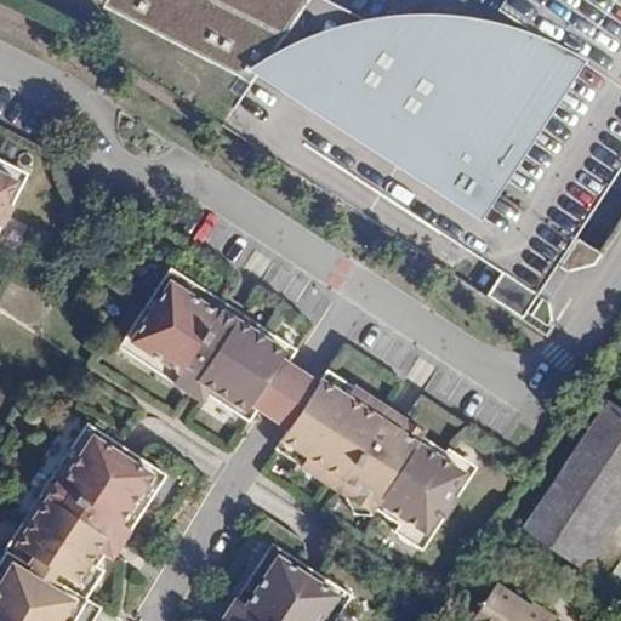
[(620,0),(312,0),(313,1),(311,0),(107,0),(104,7),(86,41),(92,45),(486,301),(545,339),(584,279),(557,262),(574,237),(541,216),(620,92),(620,0)]
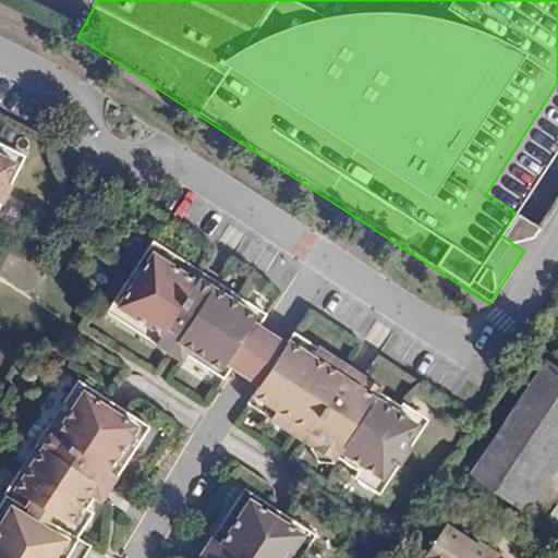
[(524,199),(557,146),(557,83),(486,194),(516,213),(524,199)]
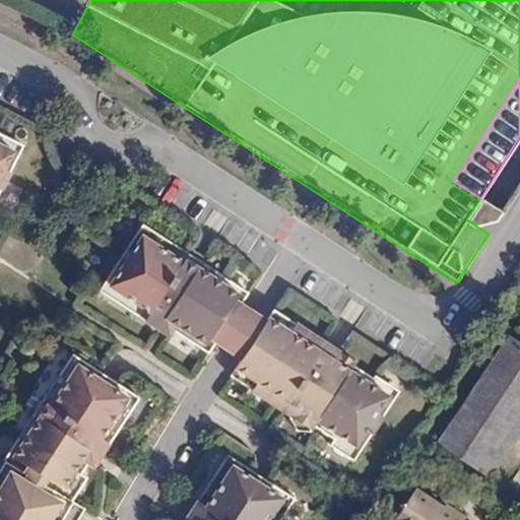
[(0,195),(33,138),(0,120),(0,195)]
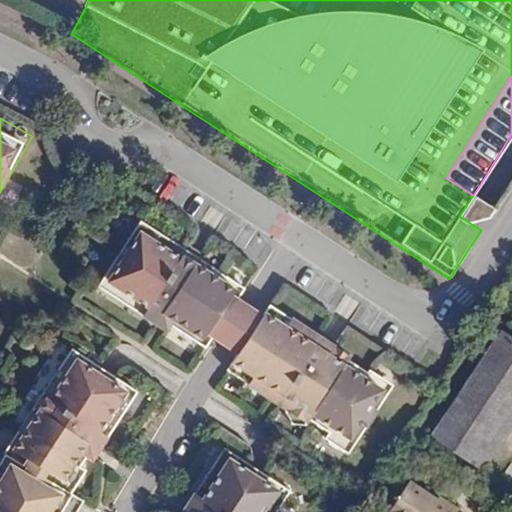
[(473,195),(459,216),(481,230),(495,209),(503,197),(481,183),(473,195)]
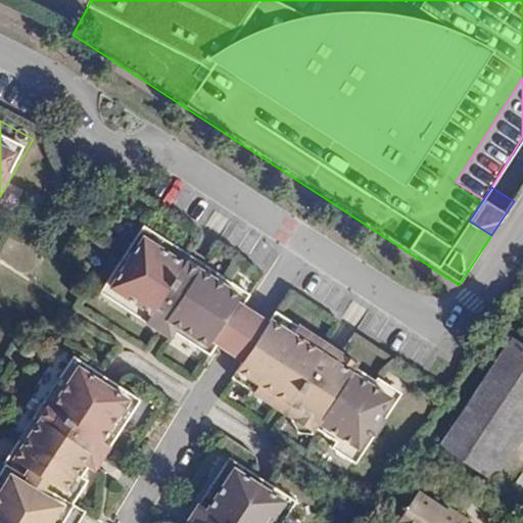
[(249,295),(143,226),(100,293),(170,338),(174,332),(209,355),(218,344),(242,306),(249,295)]
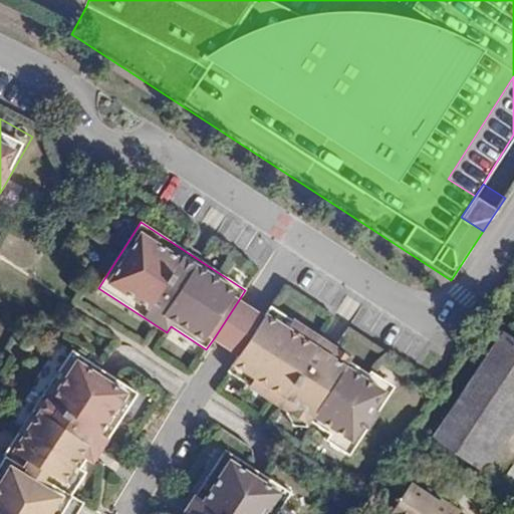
[(252,310),(238,301),(214,338),(229,348),(239,355),(263,317),(252,310)]
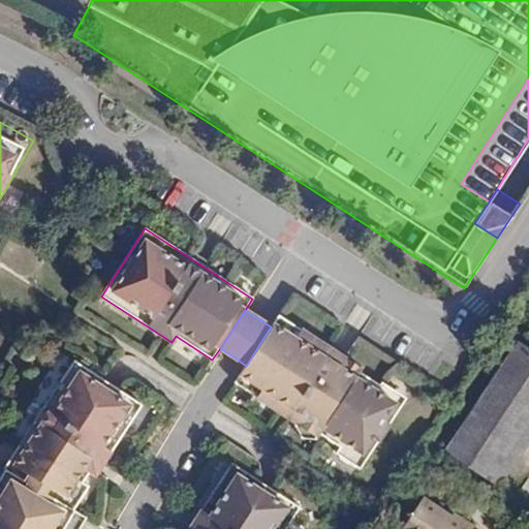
[(362,369),(278,315),(271,327),(246,366),(235,383),(317,437),(319,434),(364,463),(404,401),(360,373),(362,369)]
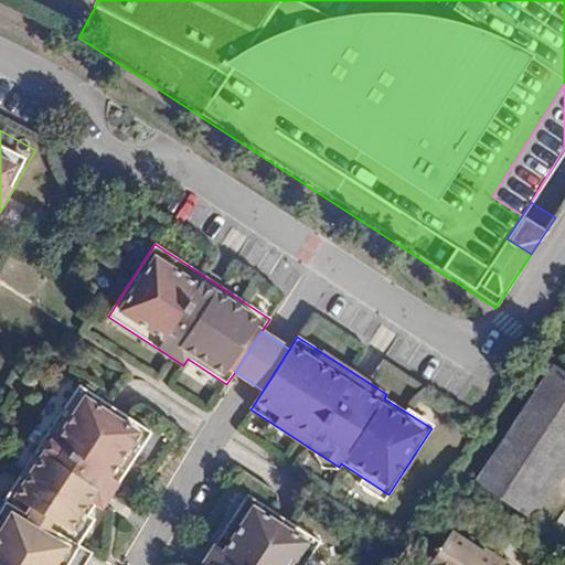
[(539,390),(564,406),(564,374),(553,368),(539,390)]
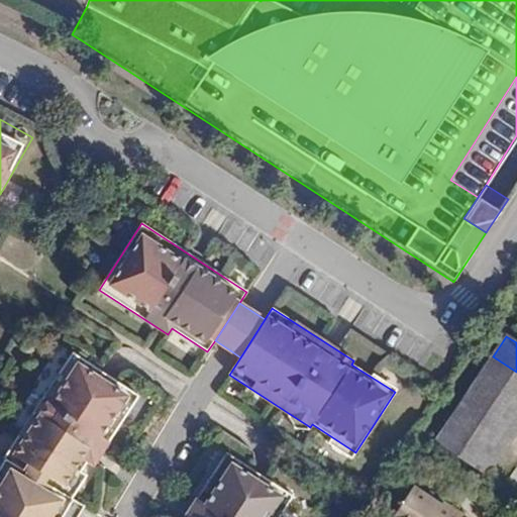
[(5,458),(66,495),(87,457),(93,461),(135,391),(68,350),(4,458),(5,458)]
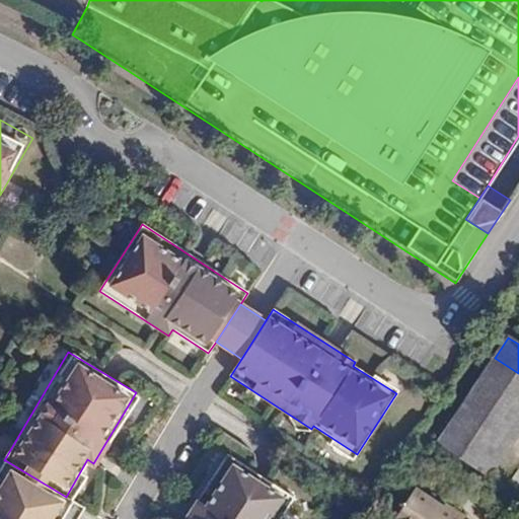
[(482,471),(518,414),(518,373),(495,358),(438,443),(482,471)]
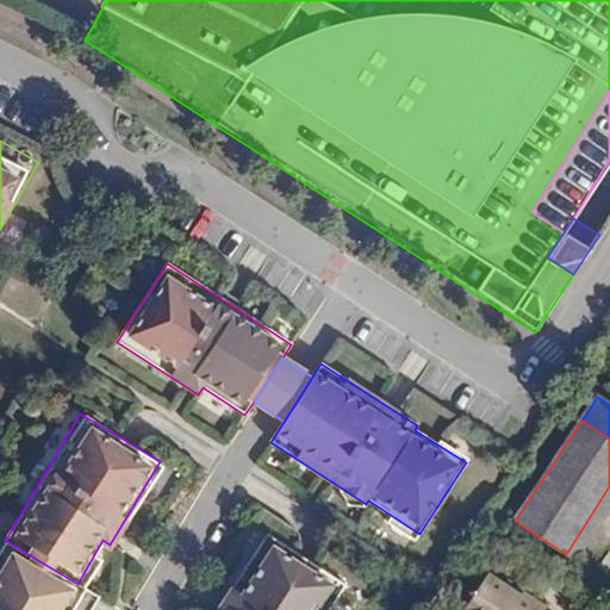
[(322,609),(346,572),(266,524),(216,608),(221,609),(322,609)]
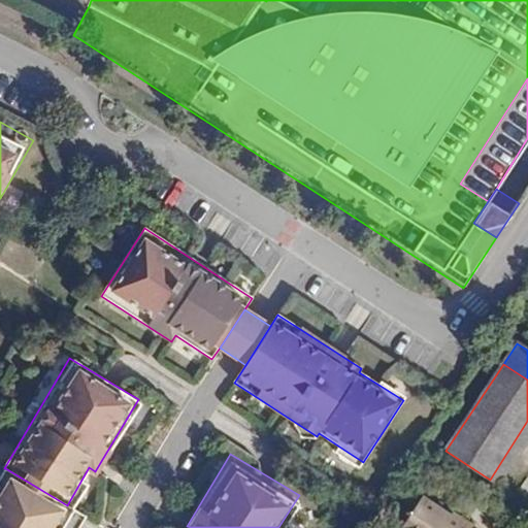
[(80,527),(88,518),(67,505),(5,468),(0,476),(0,527),(80,527)]
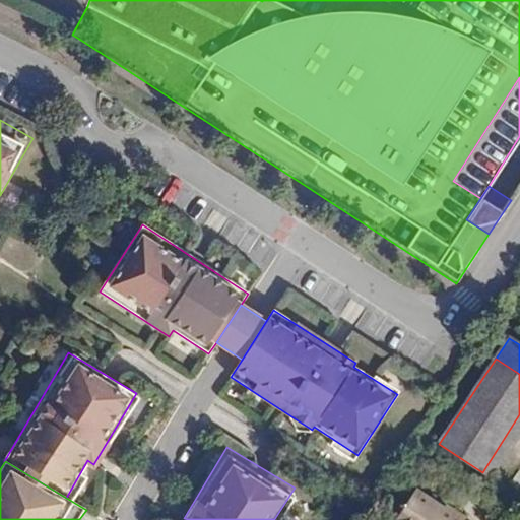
[(462,519),(443,507),(415,489),(394,519),(462,519)]
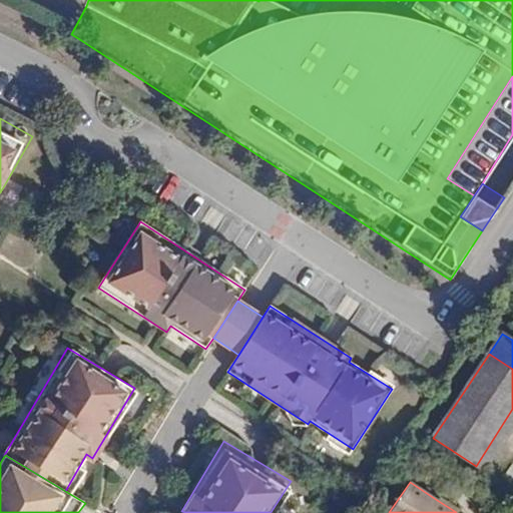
[(437,500),(456,512),(457,512),(459,511),(439,498),(437,500)]
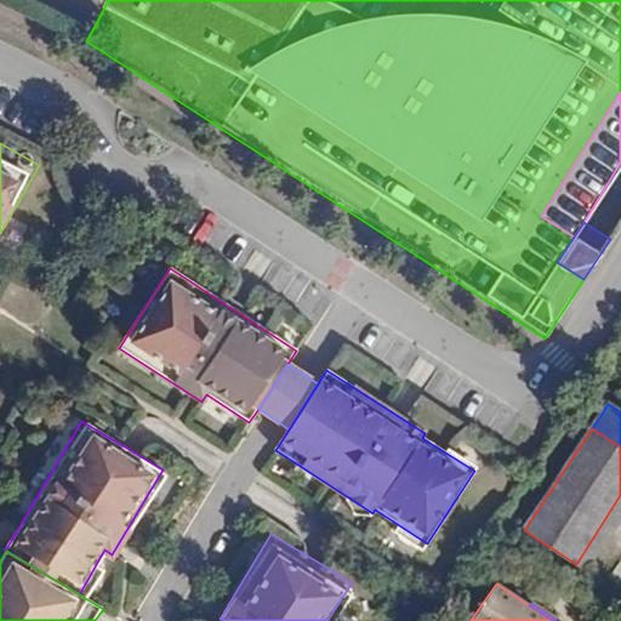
All buildings are outlined.
